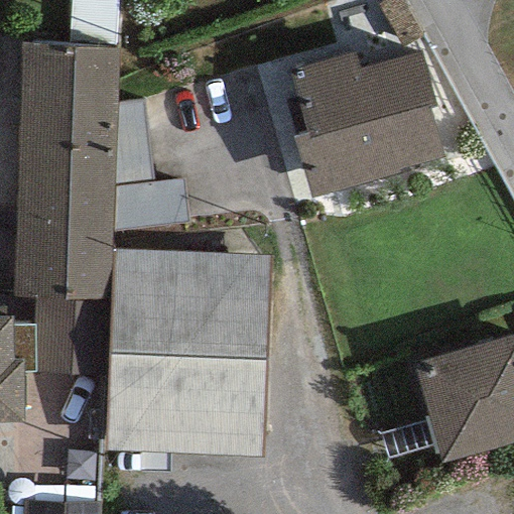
[(73,0),(73,19),(123,20),(123,0),(73,0)]
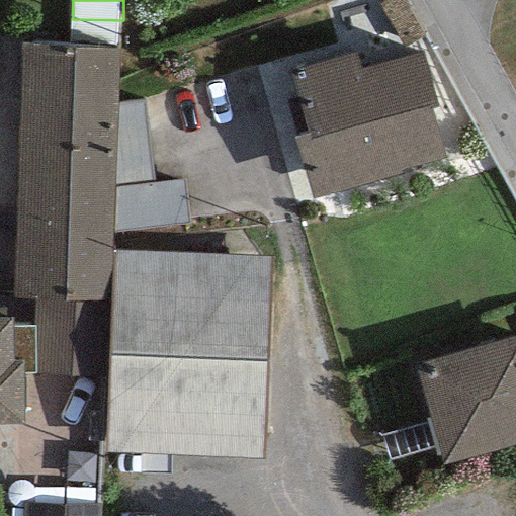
[(119,48),(22,41),(16,296),(110,299),(113,250),(113,232),(117,102),(119,48)]
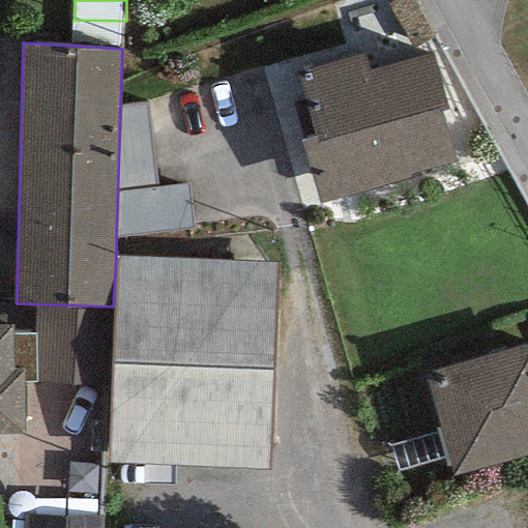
[(367,54),(297,72),(315,135),(301,139),(321,202),(457,160),(443,111),(449,109),(433,52),(371,69),(367,54)]
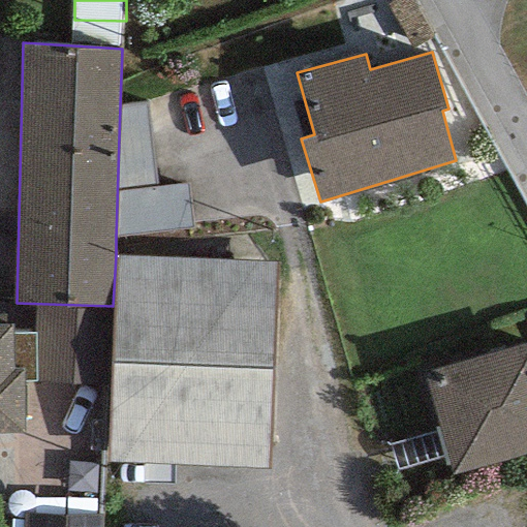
[(120,104),(116,237),(194,227),(189,182),(158,185),(148,101),(120,104)]
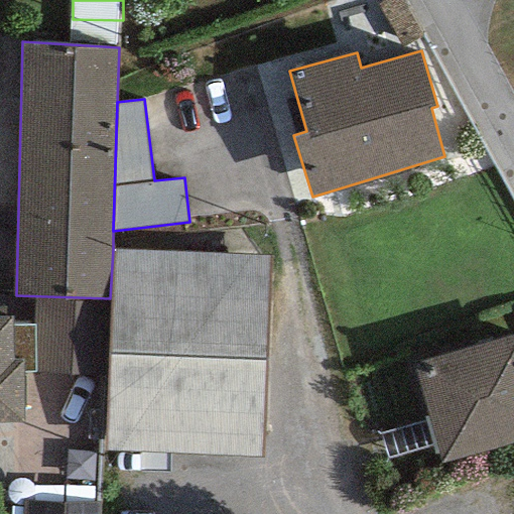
[(269,253),(113,249),(110,298),(107,448),(263,457),(269,253)]
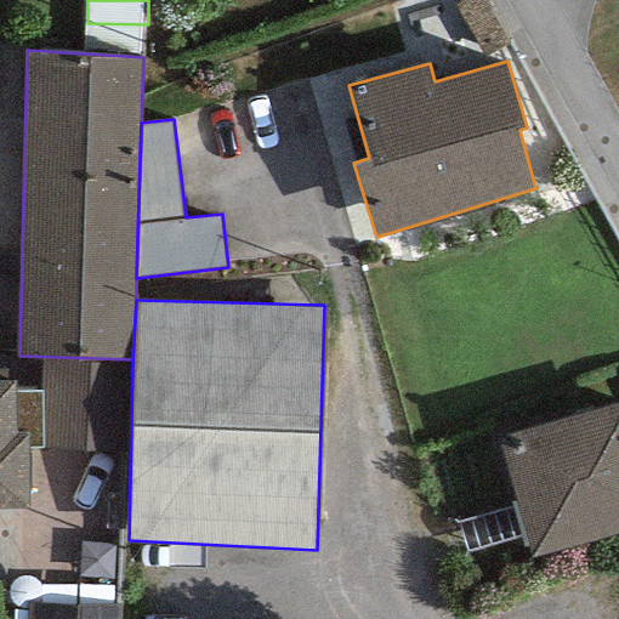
[(16,380),(0,380),(0,506),(29,506),(29,447),(44,447),(43,388),(16,388),(16,380)]
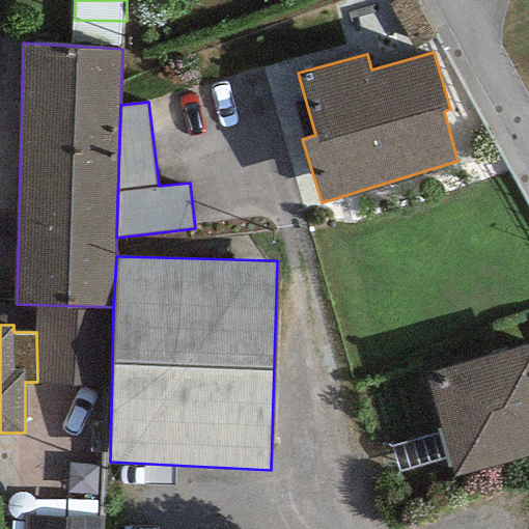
[(528,341),(426,373),(455,475),(528,454),(528,341)]
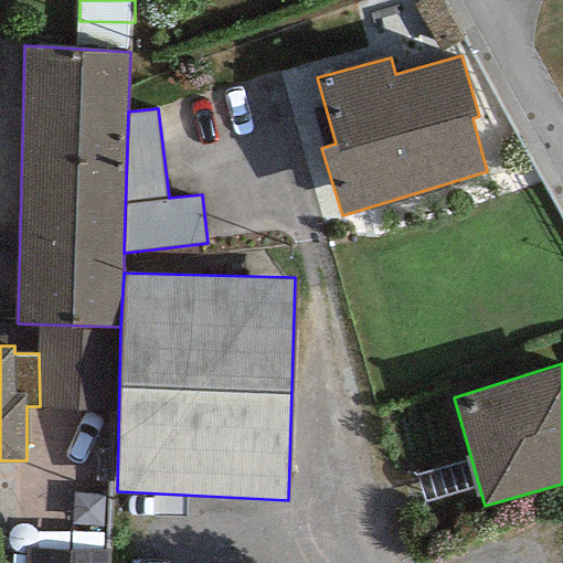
[(110,562),(112,550),(25,548),(25,562),(110,562)]
